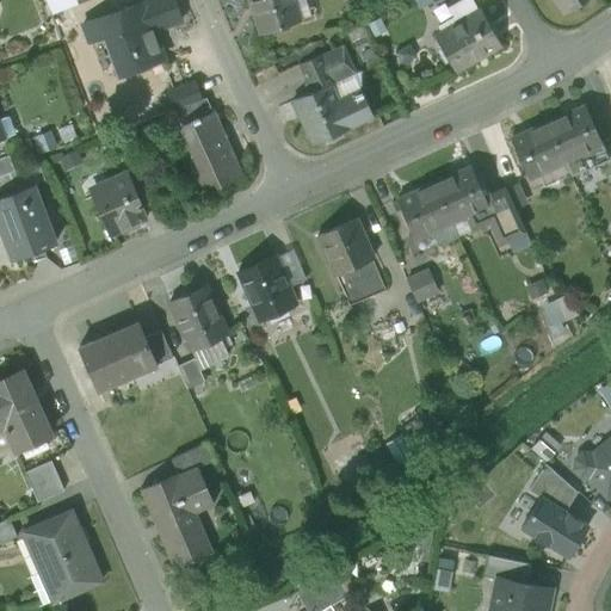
[(45,0),(51,14),(73,6),(74,0),(45,0)]
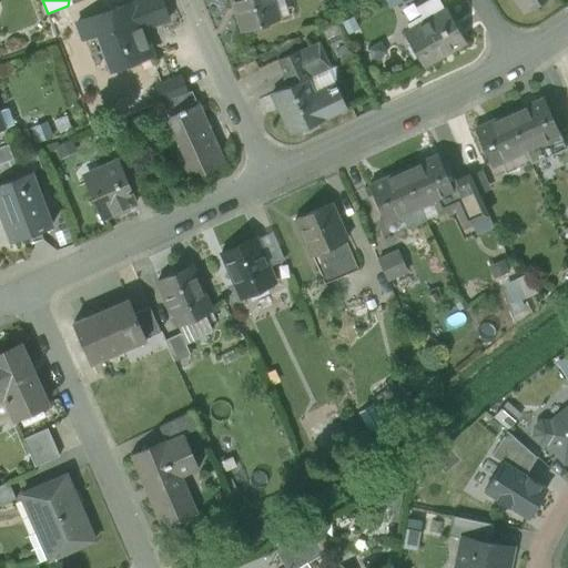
[(131,1),(77,21),(83,39),(100,32),(113,69),(151,56),(140,24),(151,20),(152,24),(169,19),(161,0),(139,0),(132,2),(131,1)]
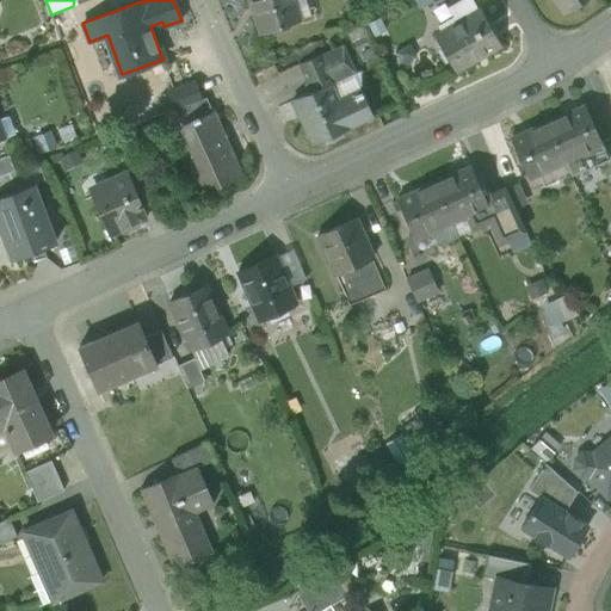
[(291,0),(250,0),(260,34),(298,22),(291,0)]
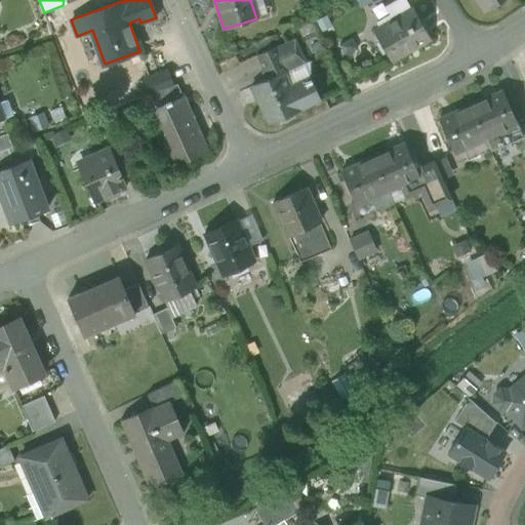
[(475,0),(484,12),(501,0),(475,0)]
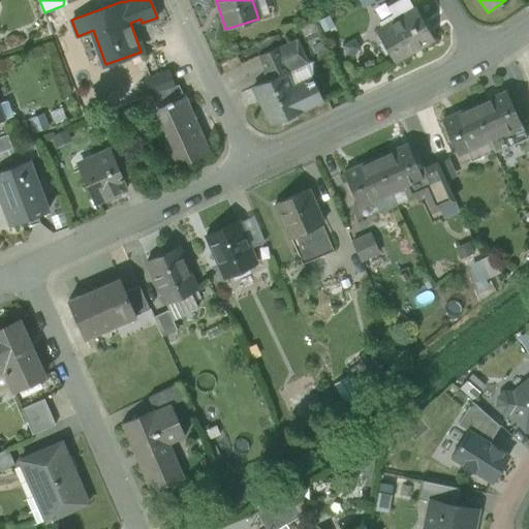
[(415,9),(376,32),(395,63),(433,40),(415,9)]
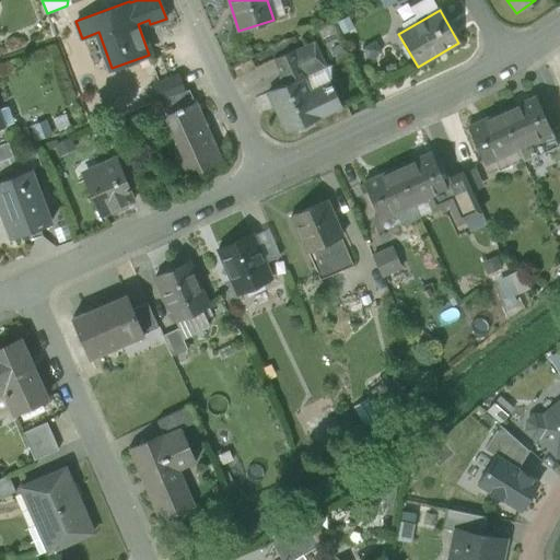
[(269,48),(273,59),(295,49),(295,50),(314,42),(308,31),(269,48)]
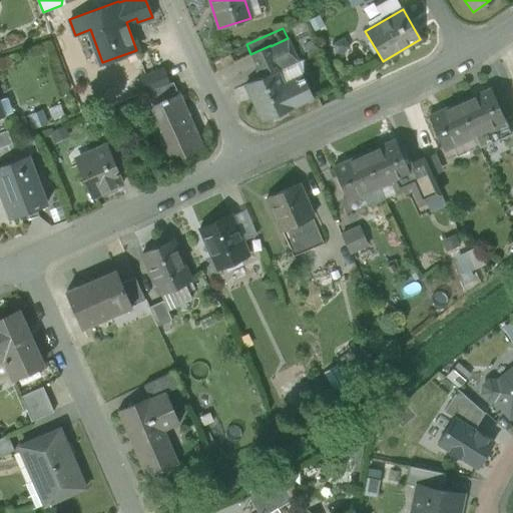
[(271,45),(250,54),(262,77),(277,70),(277,71),(298,61),(288,38),(271,46),(271,45)]
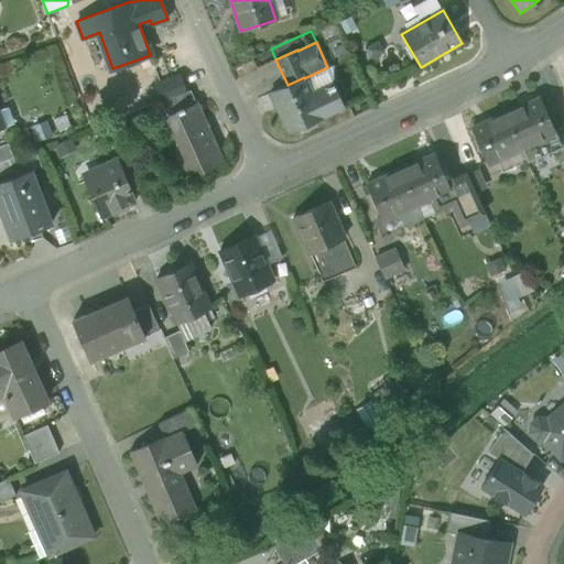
[(326,87),(333,84),(332,66),(327,67),(304,78),(313,97),(327,90),(326,87)]
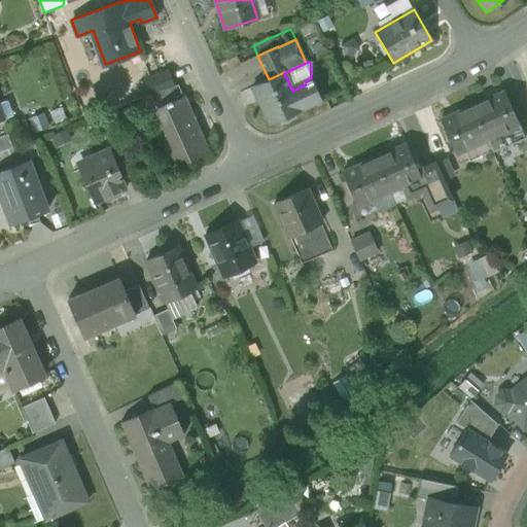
[(168,71),(144,79),(149,95),(173,85),(168,71)]
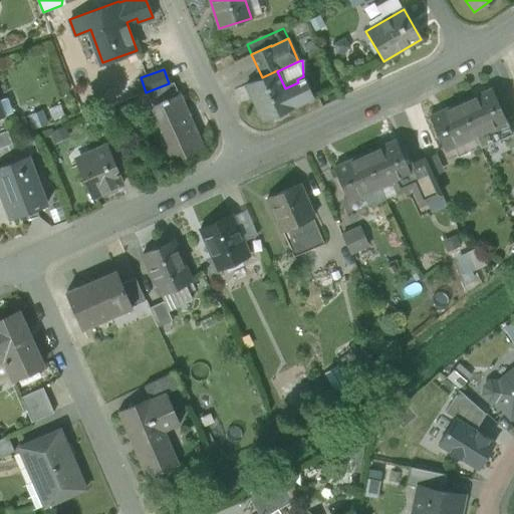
[(262,77),(245,85),(262,121),(313,98),(303,76),(297,79),(298,82),(285,88),(277,71),(277,70),(262,77)]
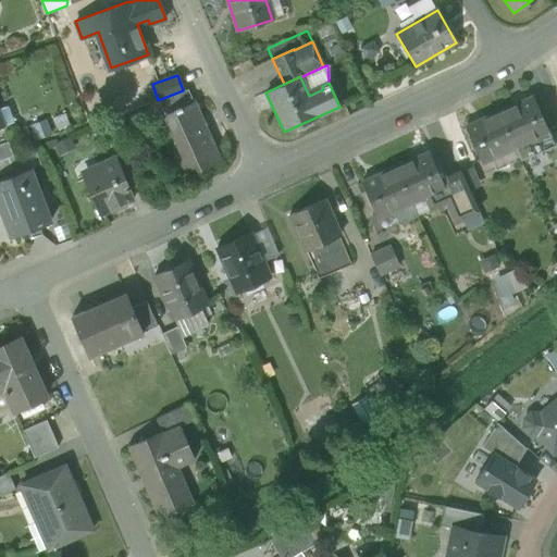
[(188,90),(168,98),(173,110),(180,108),(181,109),(194,102),(188,90)]
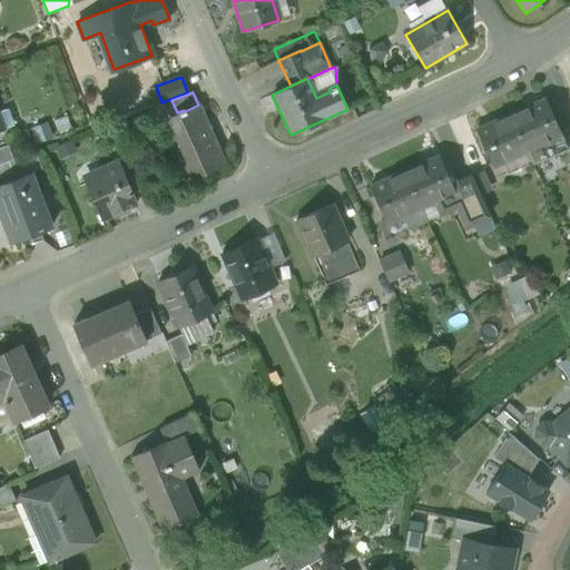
[(198,105),(185,111),(184,110),(177,112),(172,100),(163,104),(188,161),(178,166),(186,182),(223,165),(204,123),(206,123),(198,105)]
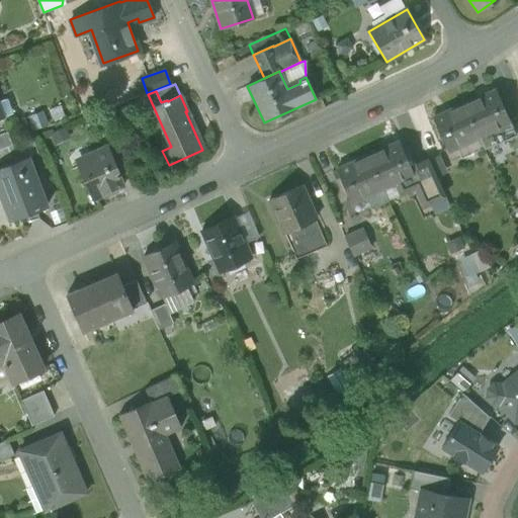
[(496,91),(463,105),(479,137),(501,127),(510,122),(496,91)]
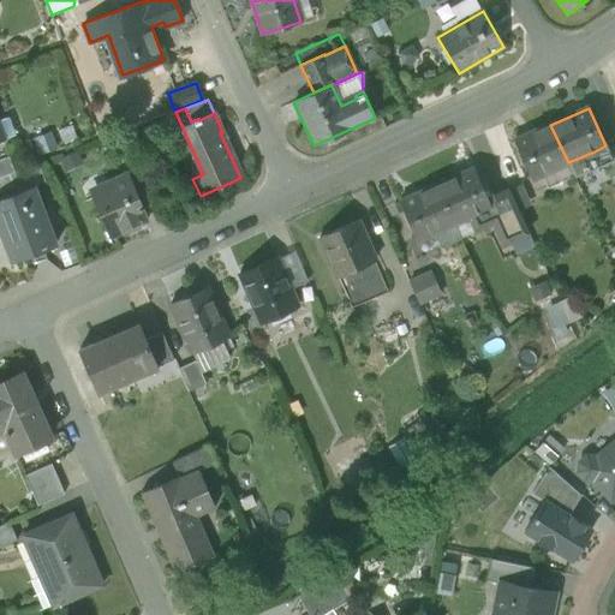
[(550,125),(514,141),(531,179),(542,174),(568,162),(550,125)]
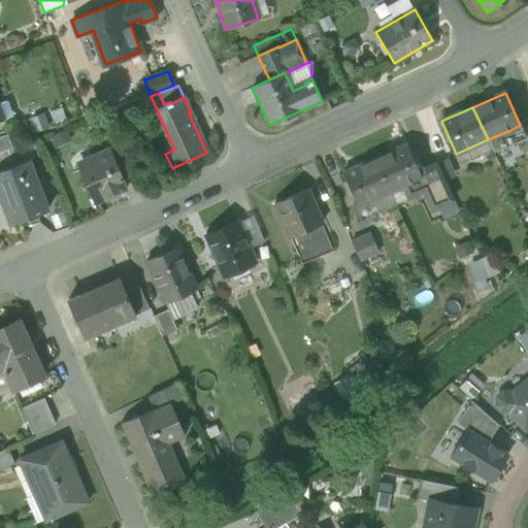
[(510,130),(488,139),(493,152),(516,141),(510,130)]
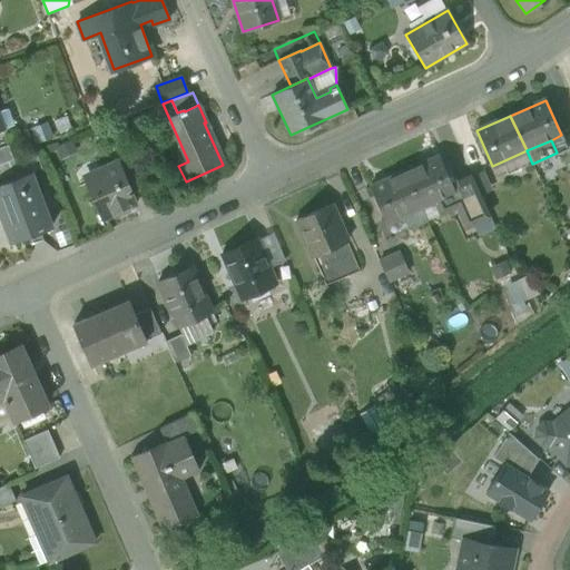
[(8,145),(0,147),(0,164),(9,160),(13,159),(8,145)]
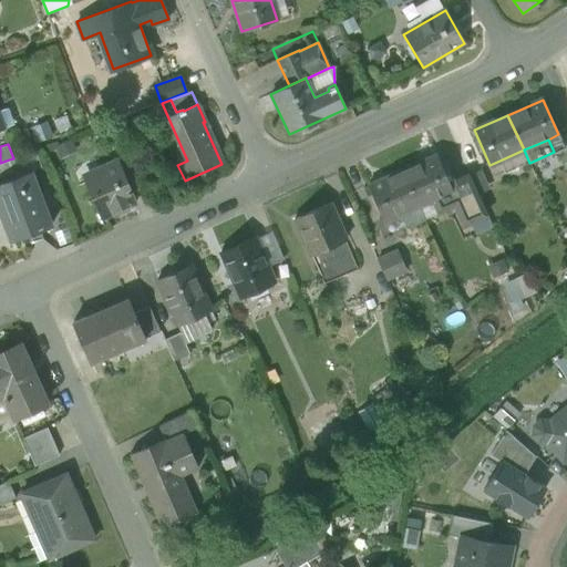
[(524,150),(500,161),(505,173),(529,163),(524,150)]
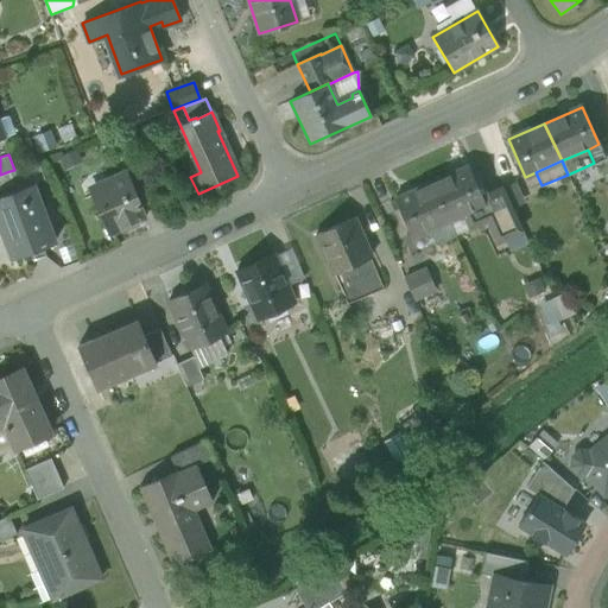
[(151,195),(139,166),(126,172),(138,201),(151,195)]
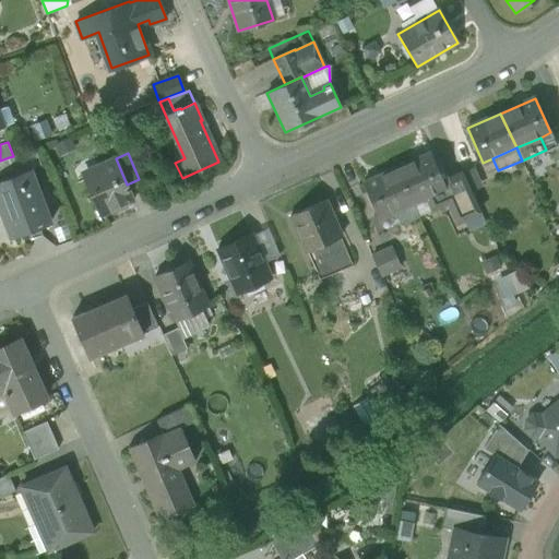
[(431,153),(396,168),(412,203),(436,192),(445,188),(443,181),(431,153)]
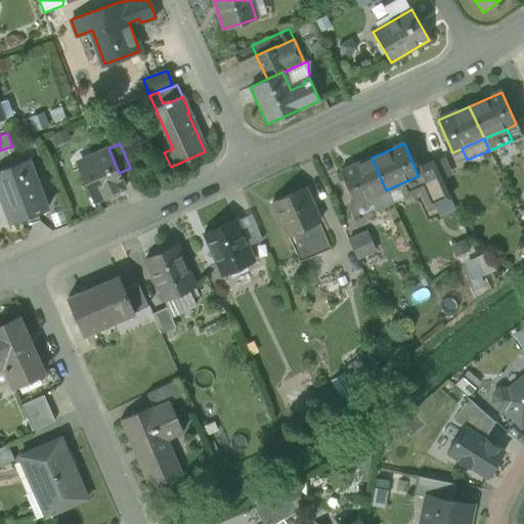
[(8,147),(0,150),(0,163),(12,159),(8,147)]
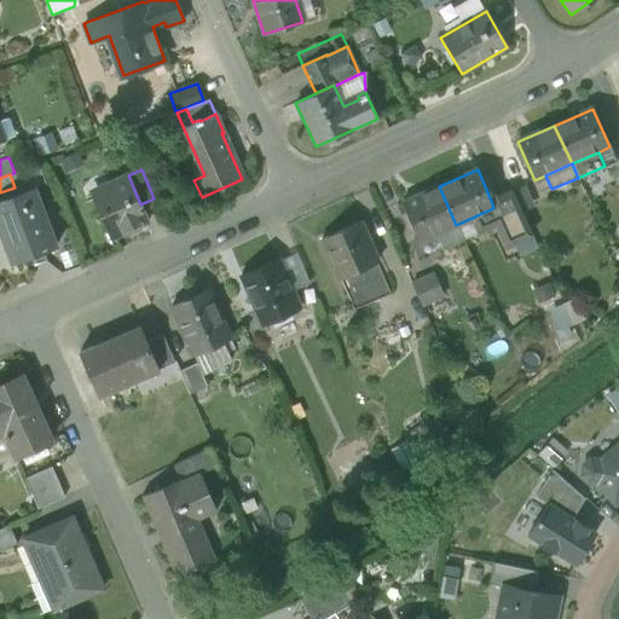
[(128,175),(103,187),(105,194),(93,198),(110,237),(148,220),(140,204),(128,175)]
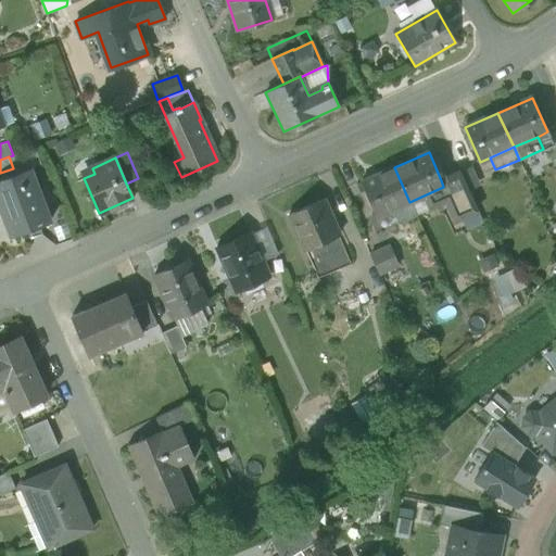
[(30,167),(0,178),(0,239),(33,228),(50,220),(50,219),(49,220),(45,210),(46,210),(46,209),(45,209),(30,169),(30,168),(30,167)]
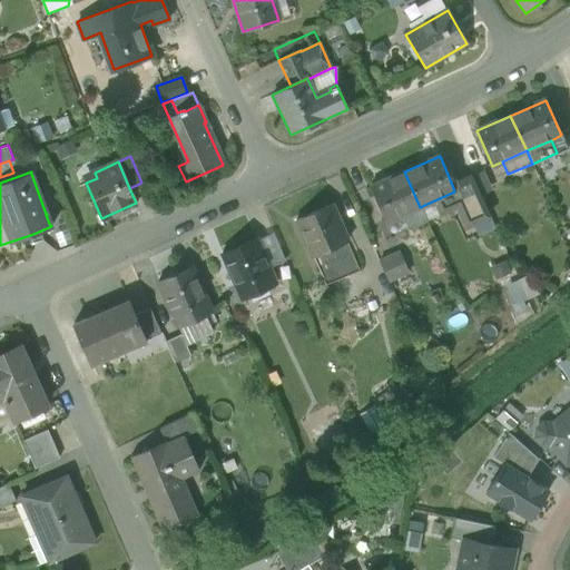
[(404,172),(370,187),(385,223),(396,218),(420,207),(404,172)]
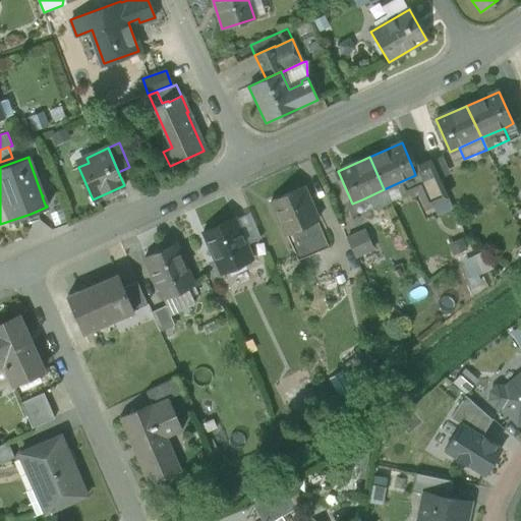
[(413,169),(415,175),(406,179),(411,191),(417,189),(425,208),(448,198),(431,162),(413,169)]
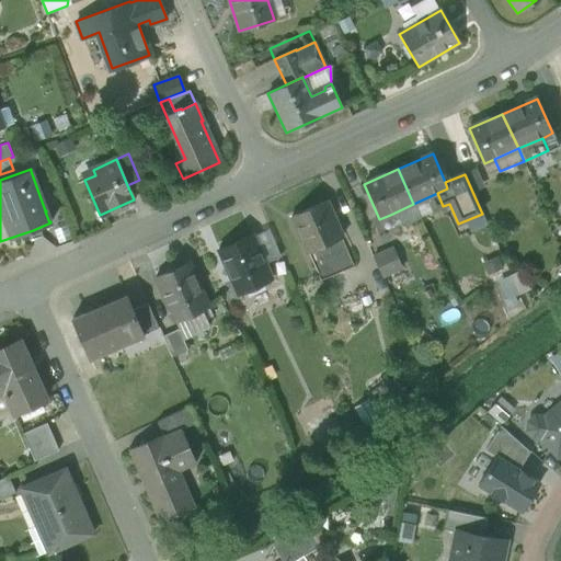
[(437,193),(413,204),(420,217),(443,206),(437,193)]
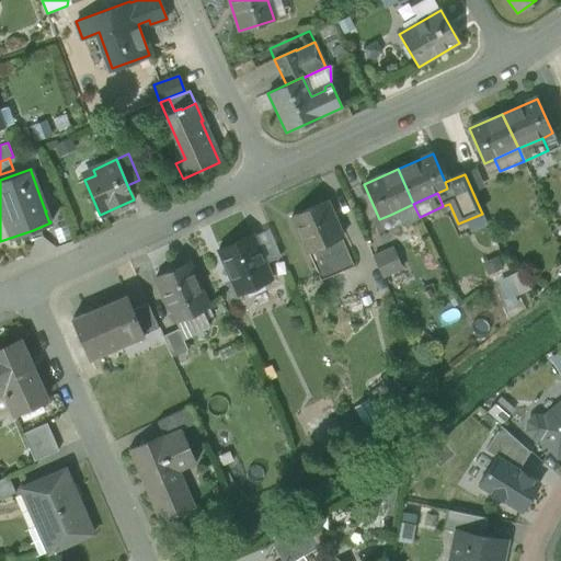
[(324,202),(292,217),(308,253),(341,238),(324,202)]
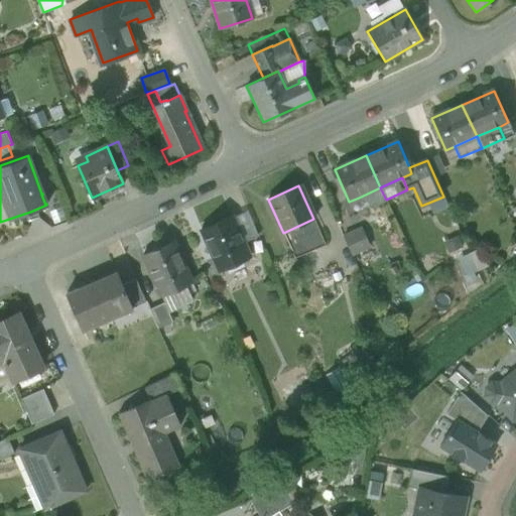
[(380,187),(359,198),(364,210),(386,200),(380,187)]
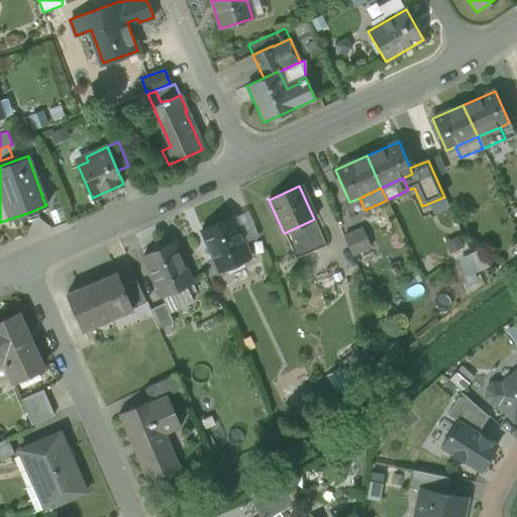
[(243,211),(231,216),(242,241),(254,235),(243,211)]
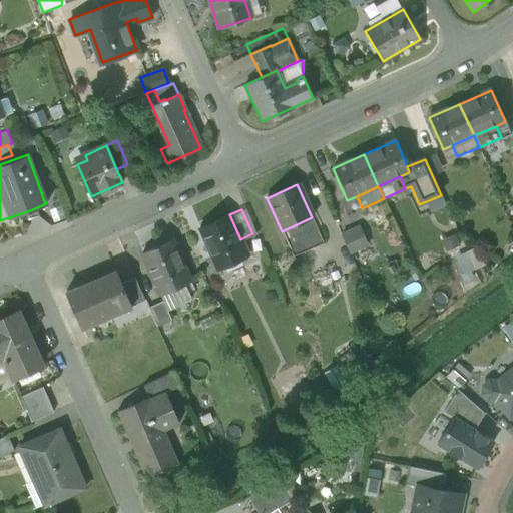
[(229,214),(199,228),(217,270),(247,255),(240,239),(229,214)]
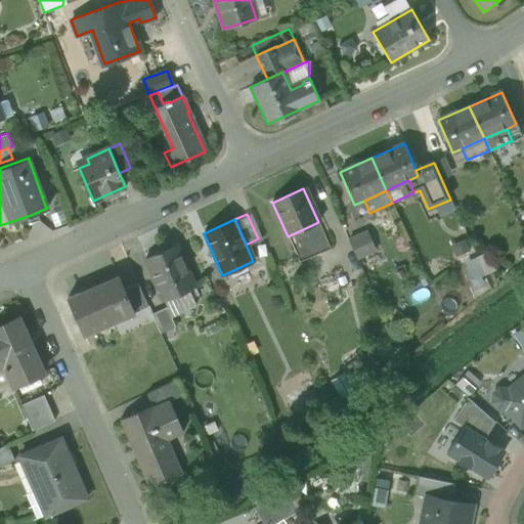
[(318,222),(288,236),(287,236),(300,263),(331,250),(318,222)]
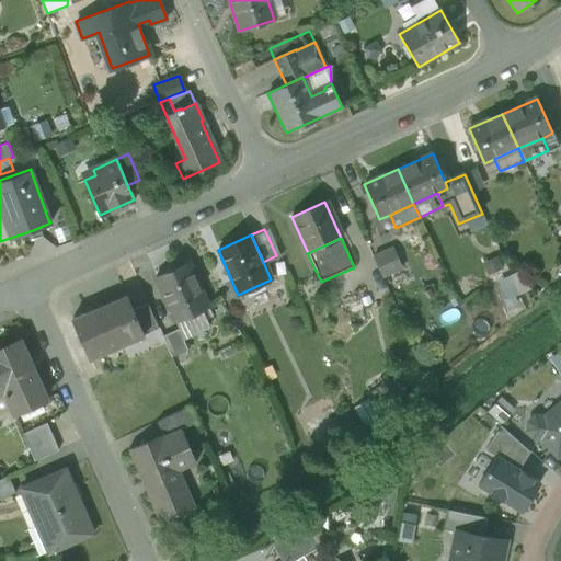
[(393,250),(373,259),(381,278),(402,270),(393,250)]
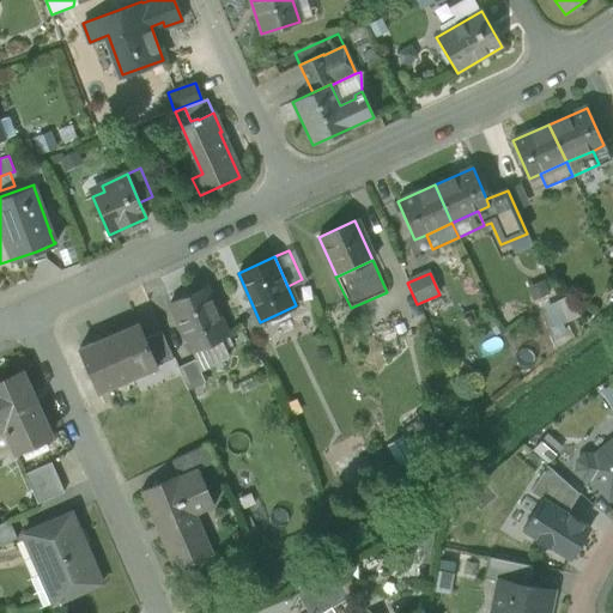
[(205,286),(170,303),(192,352),(200,349),(208,366),(229,357),(220,339),(228,335),(205,286)]
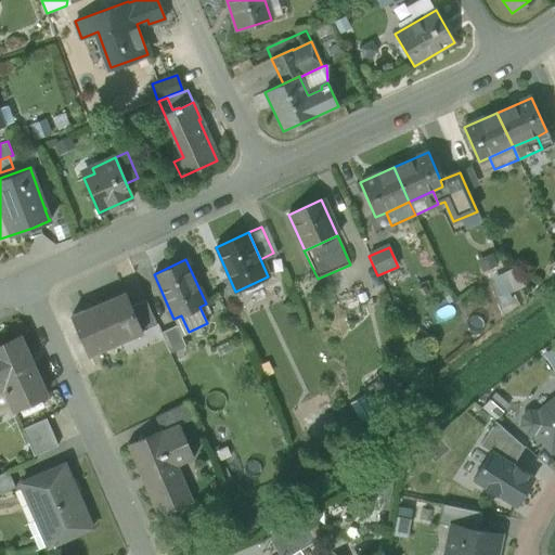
[(502,298),(525,289),(516,268),(493,276),(502,298)]
